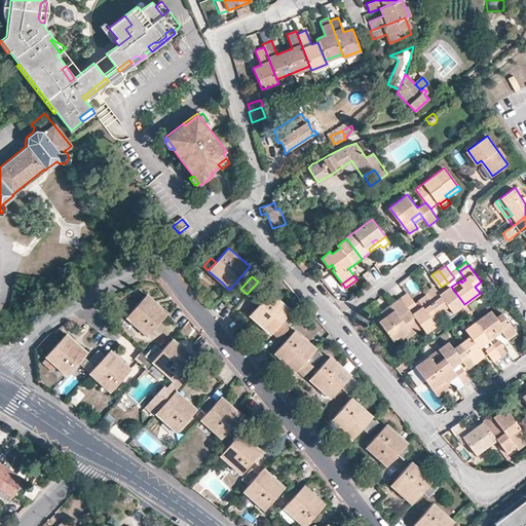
[(264,287),(258,282),(247,294),(253,299),(264,287)]
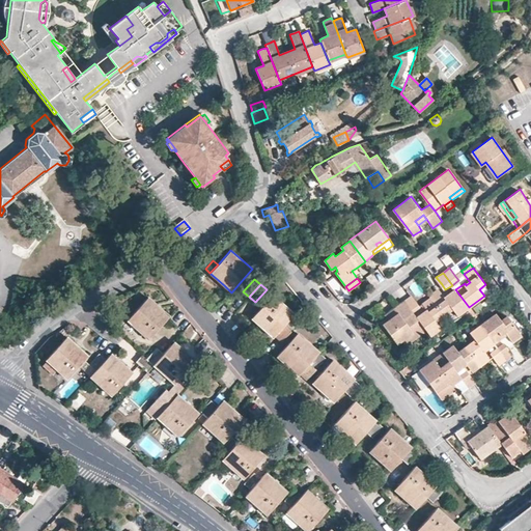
[(434,290),(429,294),(431,298),(441,291),(438,287),(434,290)]
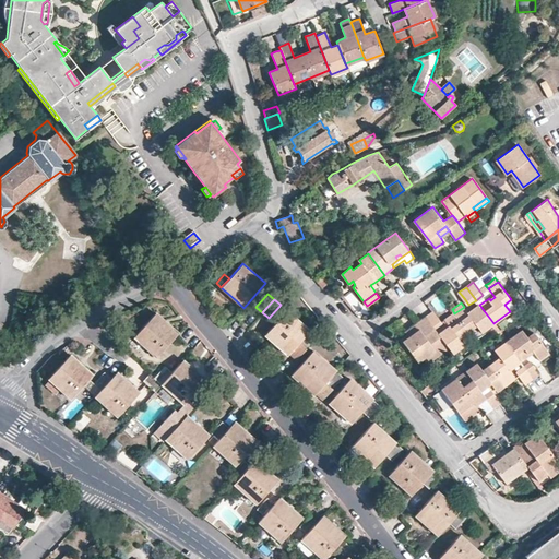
[(464,307),(454,313),(467,331),(477,324),(483,332),(494,323),(479,305),(472,310),(474,312),(470,314),(464,307)]
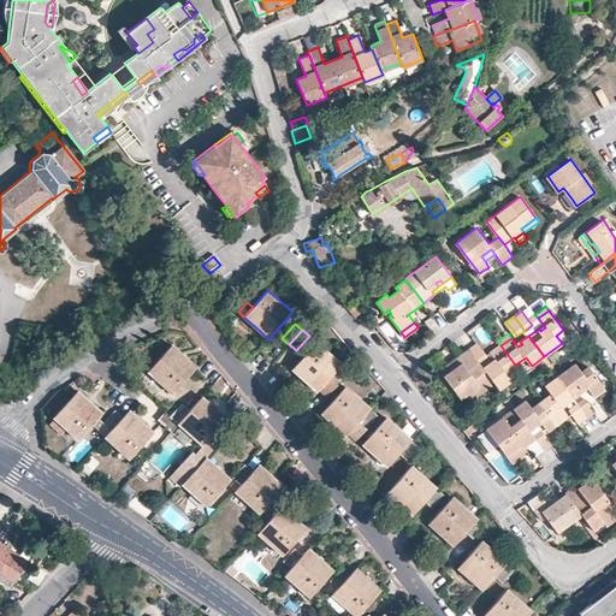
[(489,357),(480,363),(485,368),(492,362),(493,365),(498,362),(491,353),(501,345),(498,341),(487,349),(484,351),(489,357)]
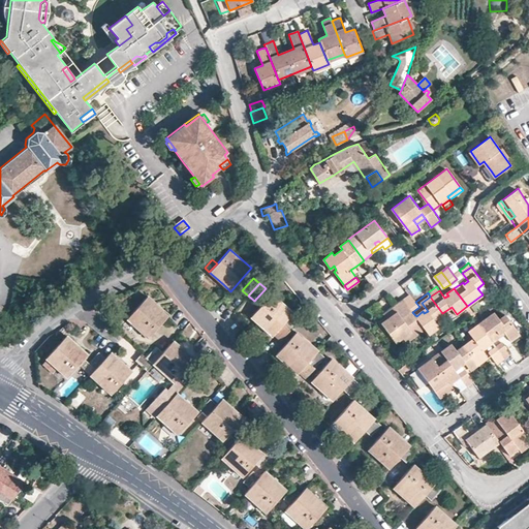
[(272,335),(291,312),(271,293),(251,317),(267,331),(272,335)]
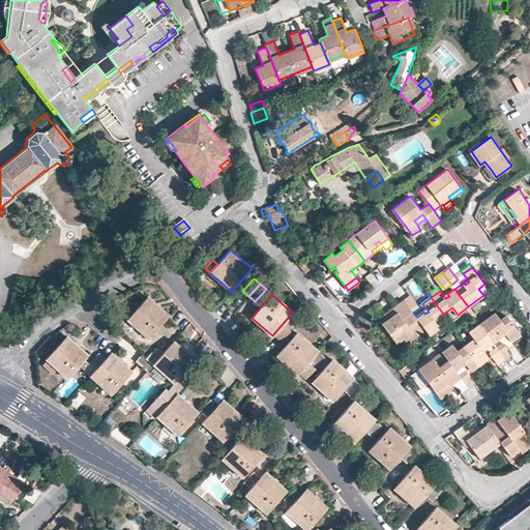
[(411,295),(404,300),(413,313),(420,307),(416,302),(411,295)]
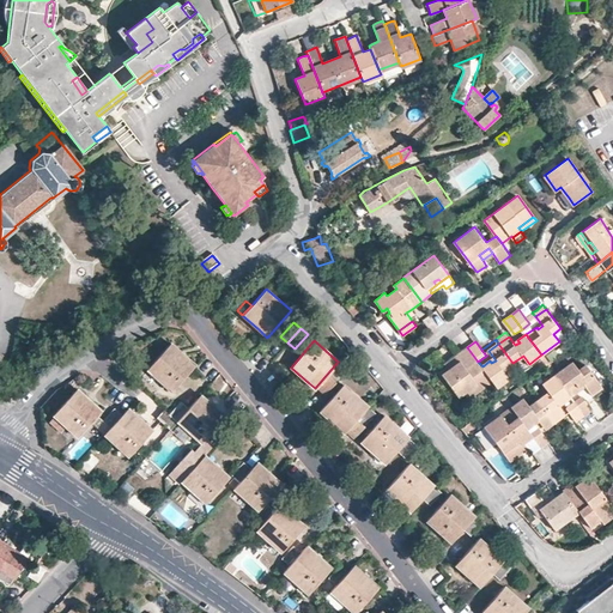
[(145,369),(170,392),(193,365),(184,357),(169,344),(145,369)]
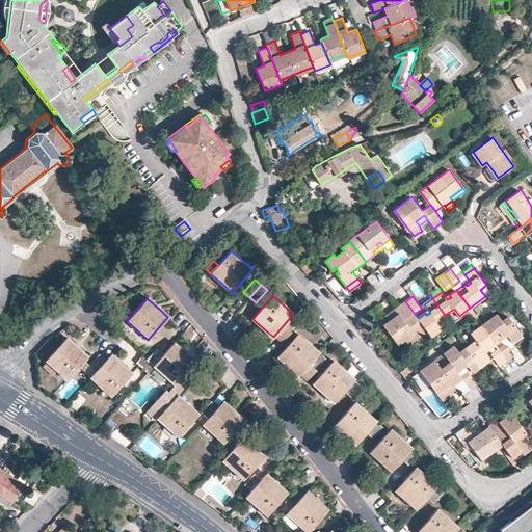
[(425,313),(419,318),(428,330),(431,336),(442,328),(436,322),(445,315),(432,298),(424,304),(430,313),(426,315),(425,313)]
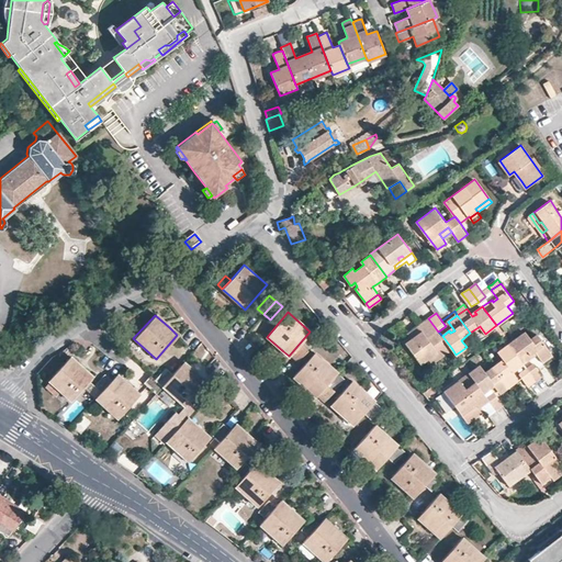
[(438,332),(428,318),(418,325),(422,329),(412,336),(405,343),(420,363),(426,360),(438,351),(441,357),(452,349),(442,336),(438,332)]
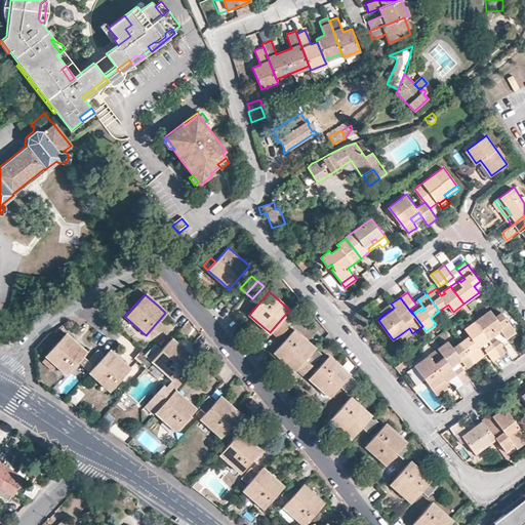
[(394,308),(391,304),(387,307),(382,311),(385,314),(394,308)]
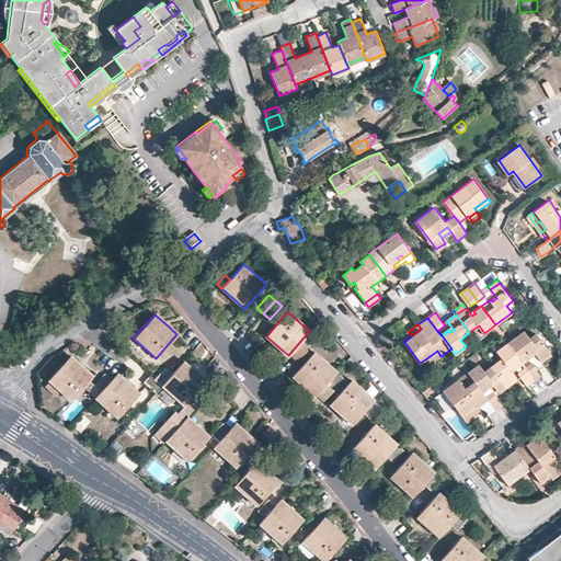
[(525,330),(507,342),(523,363),(531,356),(530,354),(535,351),(541,358),(550,352),(537,332),(530,336),(525,330)]
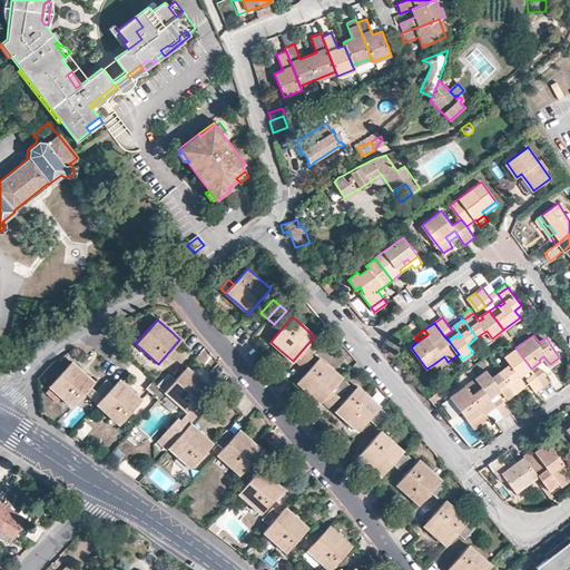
[(314,336),(293,361),(300,367),(321,343),(314,336)]
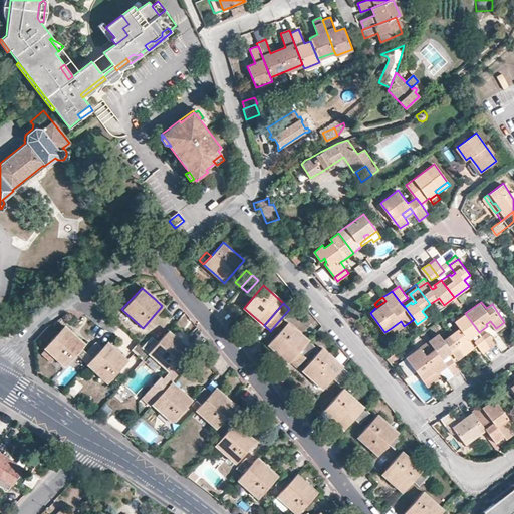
[(460,327),(452,333),(464,351),(473,344),(468,337),(471,334),(472,336),(479,332),(465,313),(455,320),(460,327)]
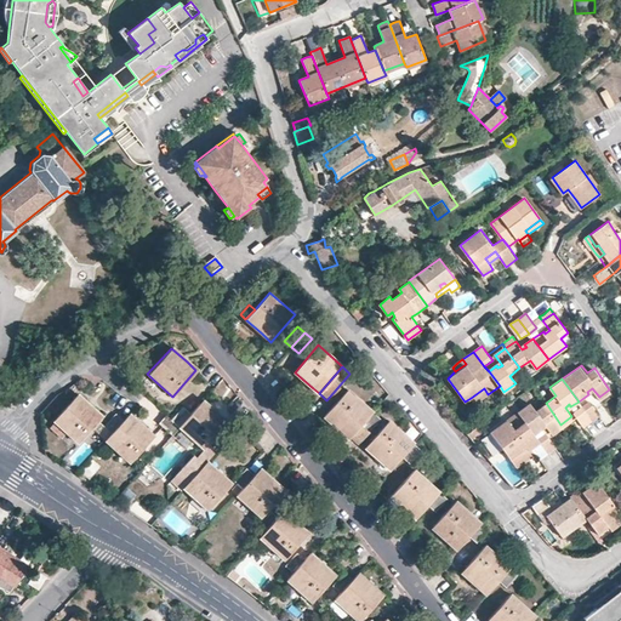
[(488,394),(484,388),(471,398),(476,404),(488,394)]
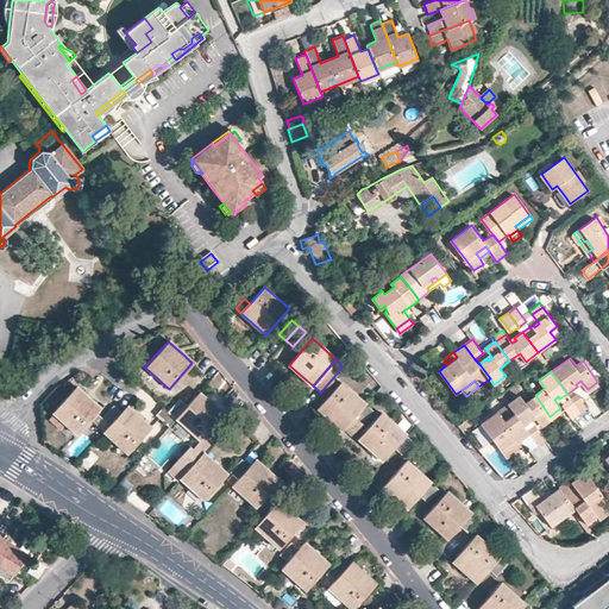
[(577,387),(567,394),(571,399),(579,393),(583,399),(589,395),(601,385),(597,382),(588,389),(581,381),(576,384),(577,387)]
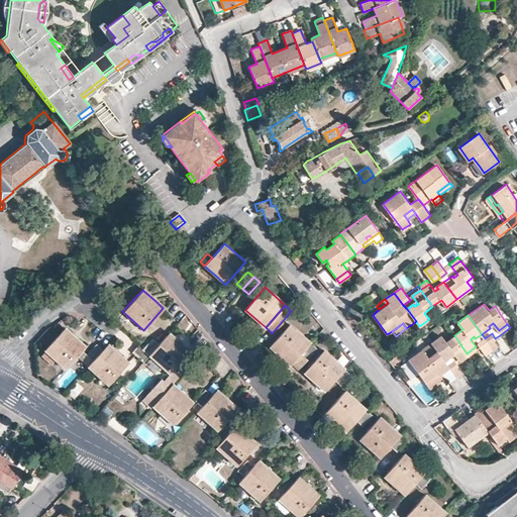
[(299,353),(309,342),(289,324),(269,346),(274,350),(289,365),(291,363),(299,353)]
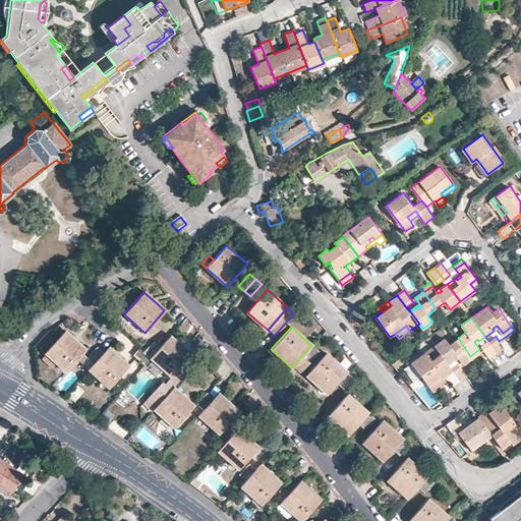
[(44,352),(55,362),(65,371),(85,349),(77,341),(64,330),(44,352)]
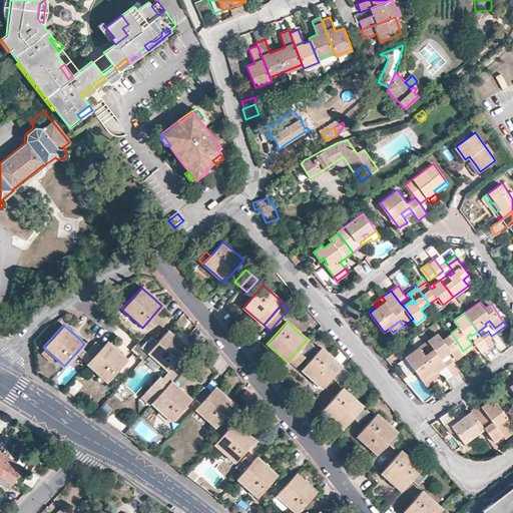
[(157,342),(147,353),(167,371),(171,367),(188,349),(177,340),(167,330),(157,342)]
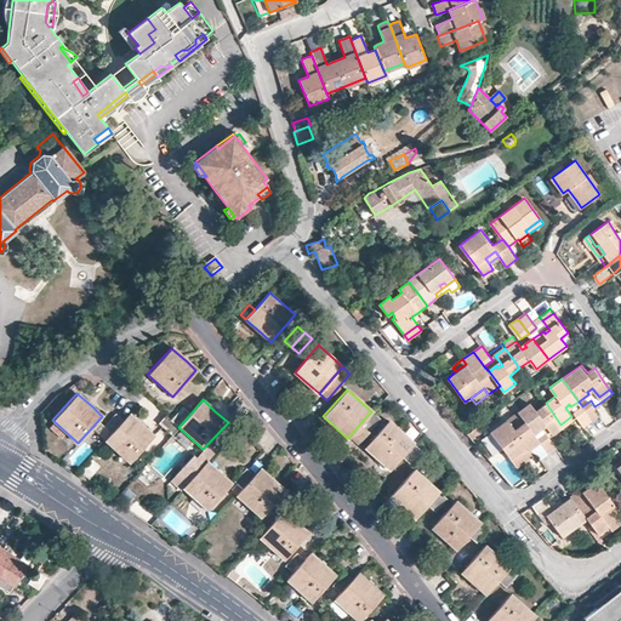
[(591,400),(582,406),(592,420),(600,414),(594,406),(591,400)]
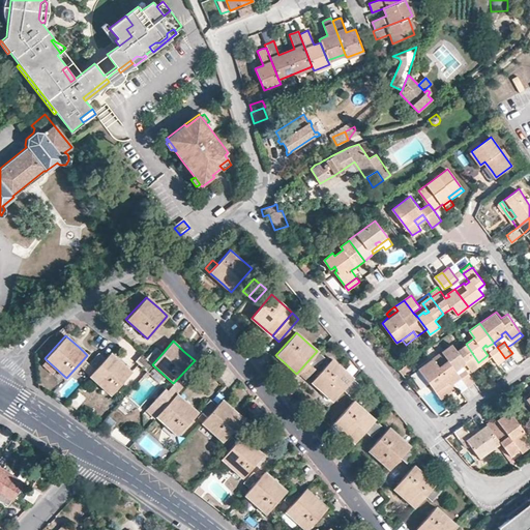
[(452,343),(442,351),(457,370),(464,364),(462,362),(466,360),(471,367),(478,362),(466,344),(458,350),(452,343)]
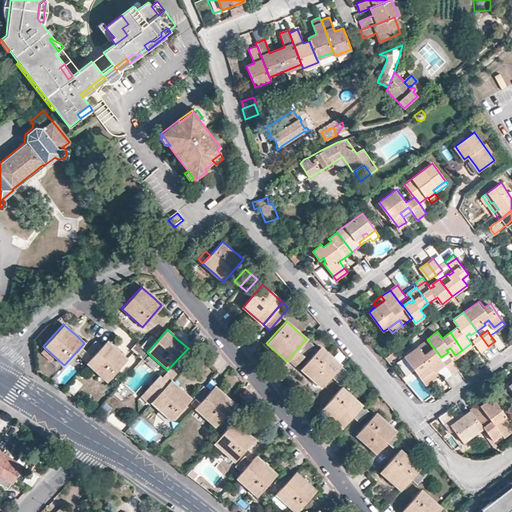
[(471,343),(462,350),(465,353),(475,346),(477,345),(474,340),(480,335),(477,331),(470,335),(469,333),(466,336),(471,343)]
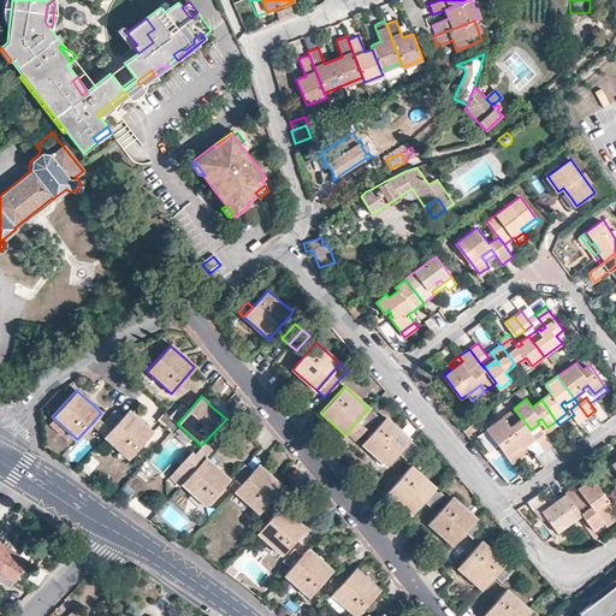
[(587,416),(578,403),(570,409),(574,415),(580,422),(587,416)]
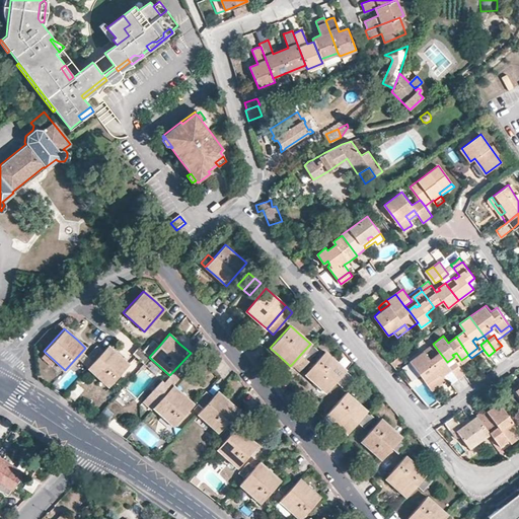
[(143,351),(149,357),(159,346),(153,341),(143,351)]
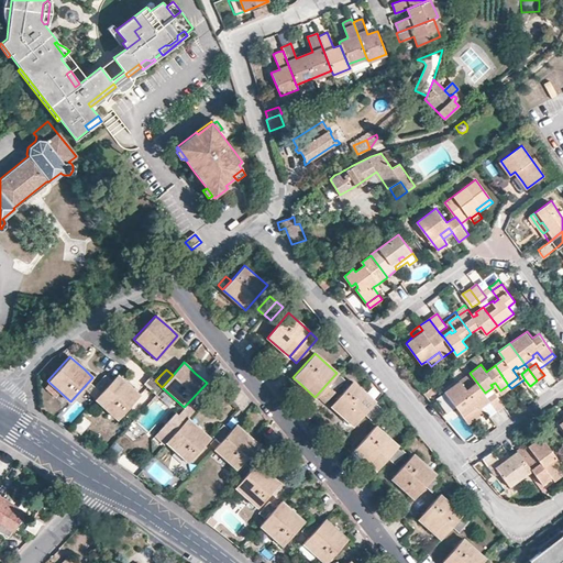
[(343,379),(337,373),(326,385),(332,392),(343,379)]
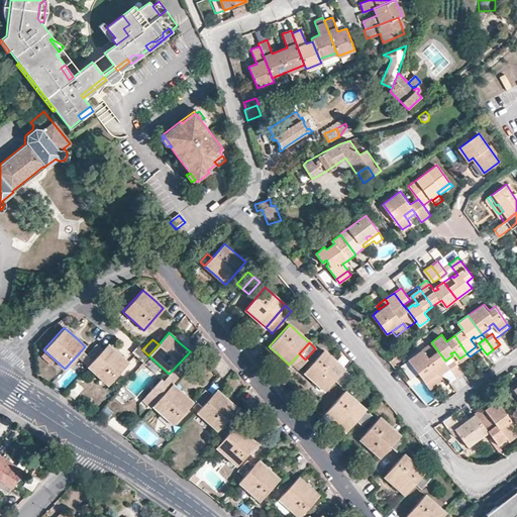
[(445,360),(431,342),(409,358),(428,384),(435,379),(435,378),(436,377),(436,376),(435,373),(438,371),(440,374),(443,372),(446,370),(449,368),(448,366),(445,360)]
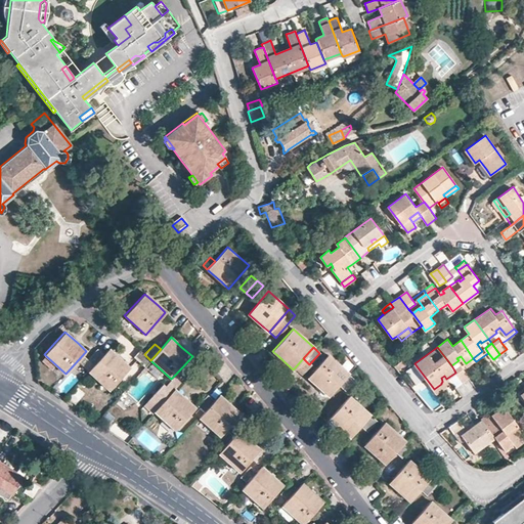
[(89,370),(88,372),(110,390),(130,367),(120,357),(108,348),(104,354),(94,365),(89,370)]
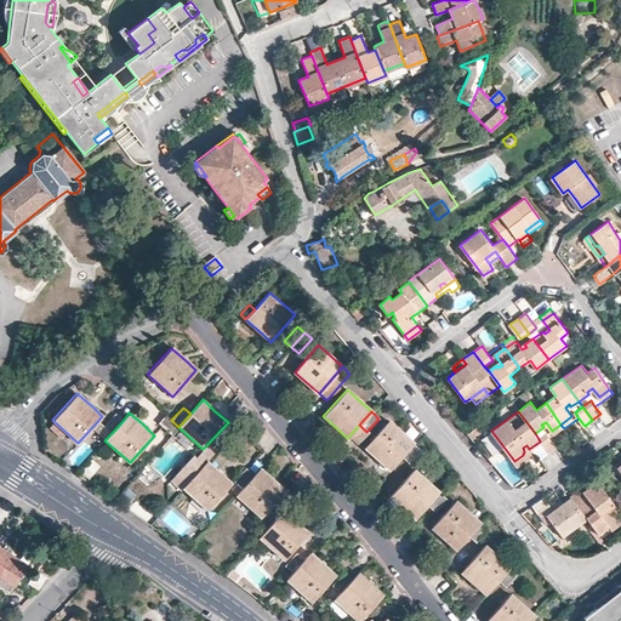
[(104,426),(112,433),(124,420),(117,414),(104,426)]
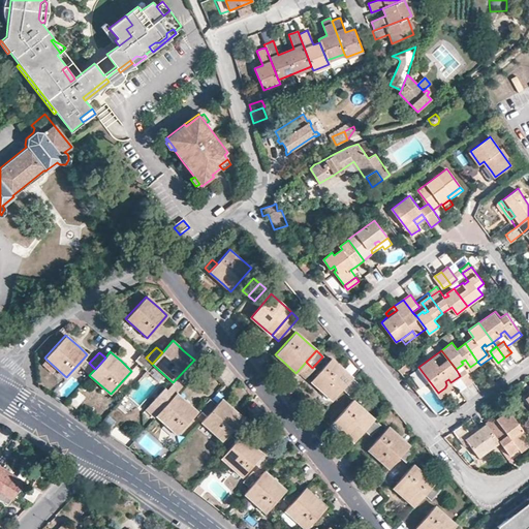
[(135,360),(146,370),(152,364),(146,358),(141,353),(135,360)]
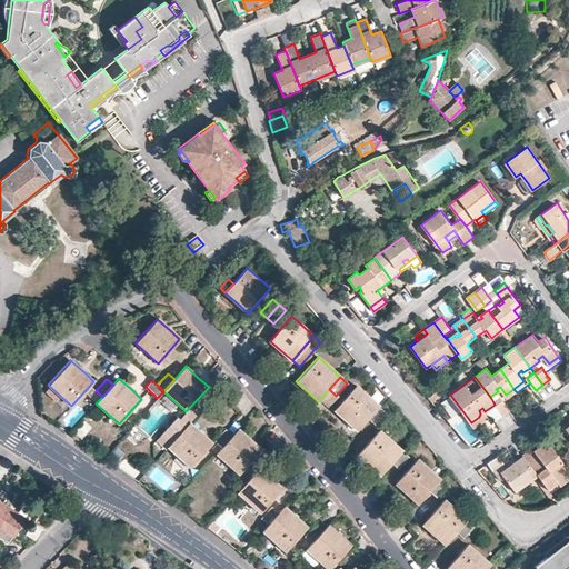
[(60,396),(48,385),(45,389),(57,400),(60,396)]
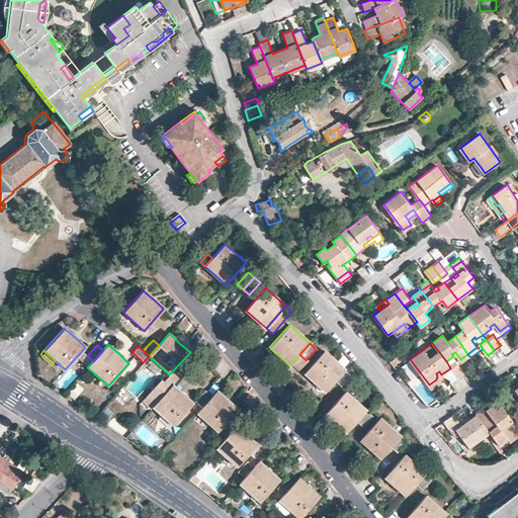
[(343,369),(344,368),(324,351),(304,373),(314,382),(324,392),(334,380),(343,369)]
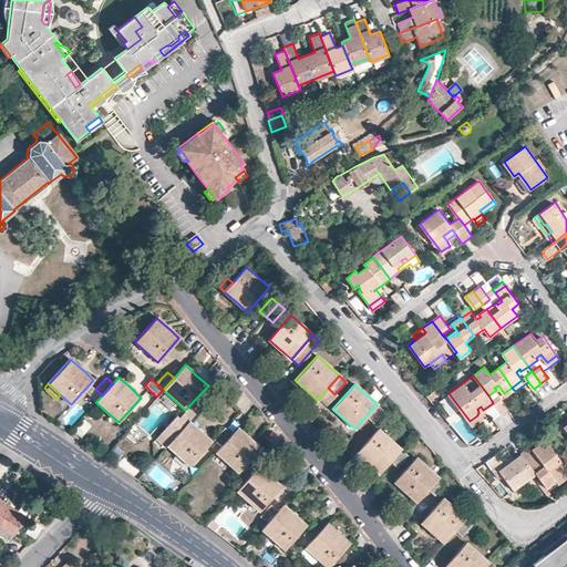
[(496,390),(488,395),(492,401),(500,395),(503,400),(507,397),(515,391),(512,388),(504,393),(498,385),(494,388),(496,390)]
